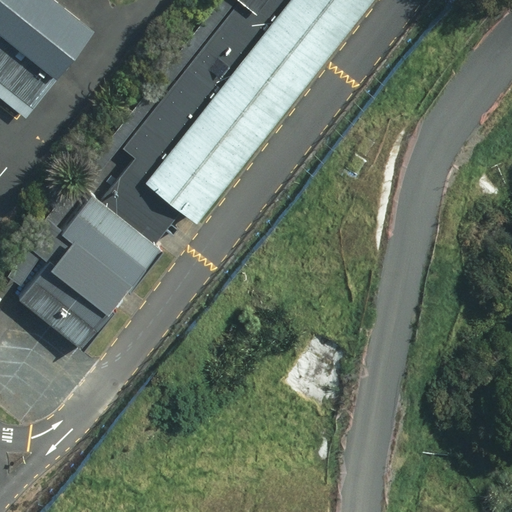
[(90,25),(58,0),(0,0),(0,92),(22,110),(90,25)]
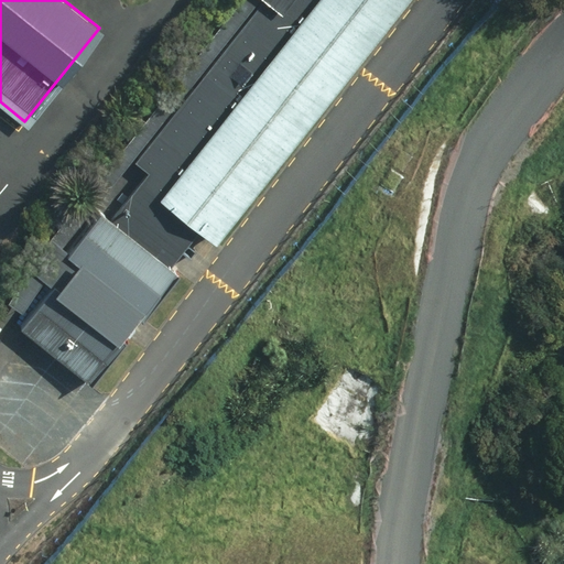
[(260,0),(261,1),(263,2),(136,165),(148,174),(111,219),(102,213),(72,256),(68,260),(79,268),(71,280),(60,295),(54,291),(22,332),(90,386),(177,275),(175,273),(170,270),(198,234),(216,247),(411,0),(260,0)]
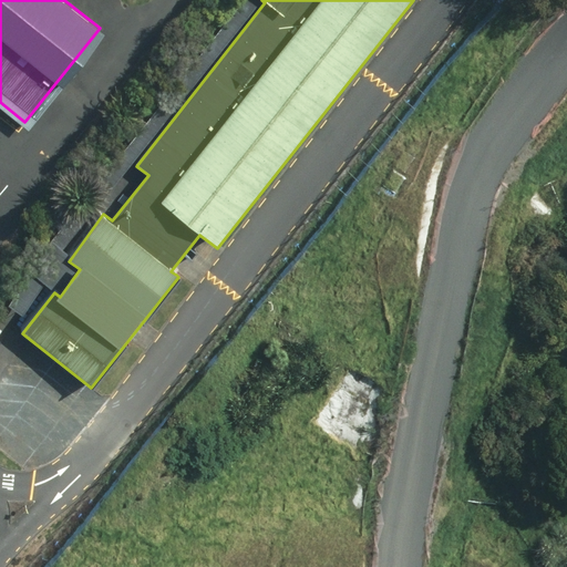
[(63,251),(263,1),(261,0),(243,0),(51,243),(63,251)]
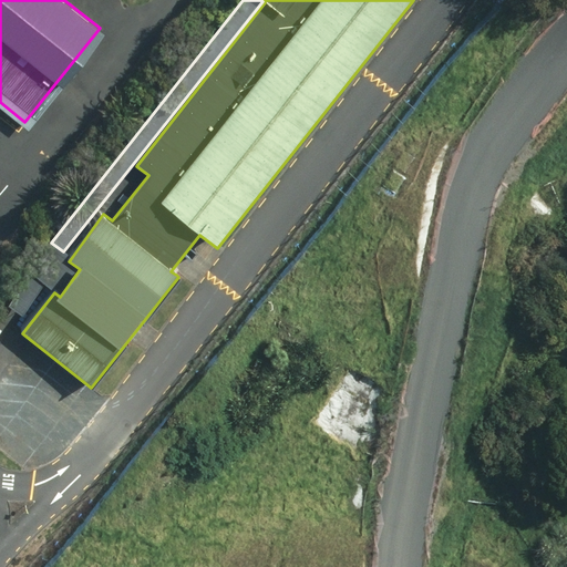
[(63,251),(51,243),(29,272),(45,286),(54,292),(60,297),(80,269),(69,261),(72,257),(63,251)]
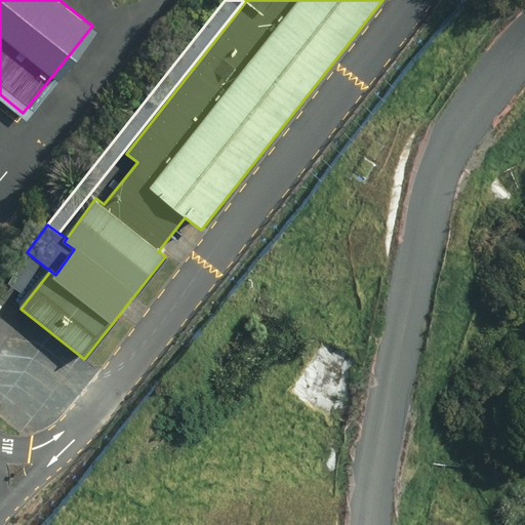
[(7,283),(22,293),(42,265),(27,252),(7,283)]
